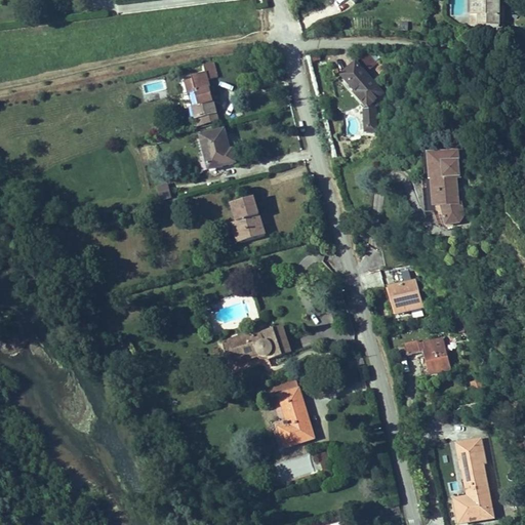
[(497,0),(473,0),(474,14),(471,15),(470,27),(498,26),(498,6),(497,0)]
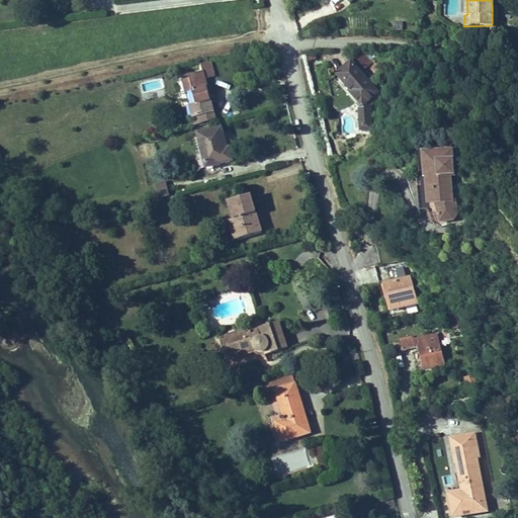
[(511,40),(501,37),(499,45),(509,48),(511,40)]
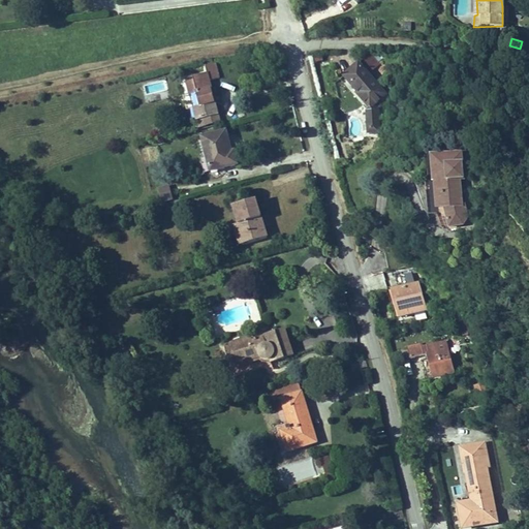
[(369,69),(377,61),(370,53),(361,62),(369,69)]
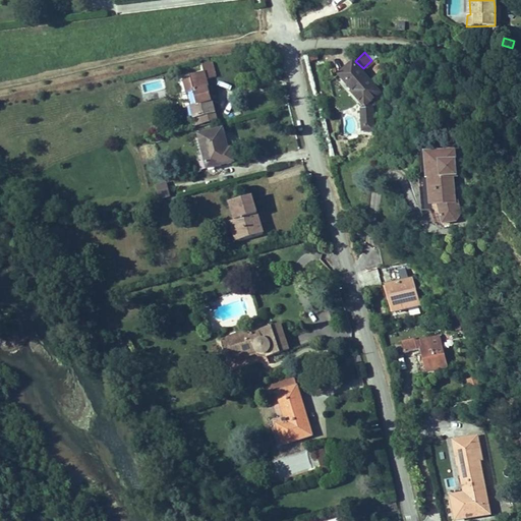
[(201,64),(204,72),(189,75),(190,79),(183,80),(186,94),(192,92),(195,104),(190,106),(194,125),(201,123),(199,116),(214,113),(206,79),(215,76),(212,62),(201,64)]
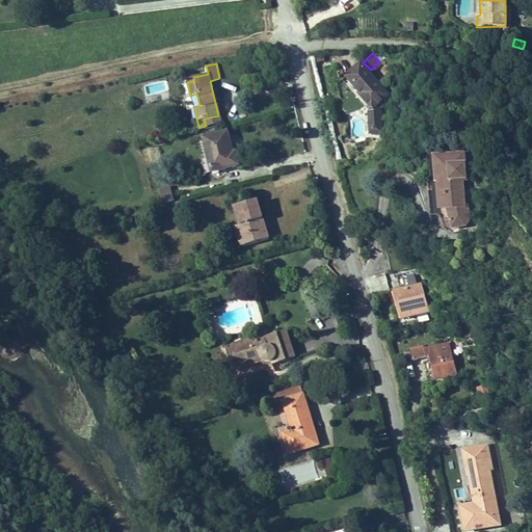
[(387,95),(361,64),(346,77),(360,92),(358,95),(371,109),(375,105),(387,95)]
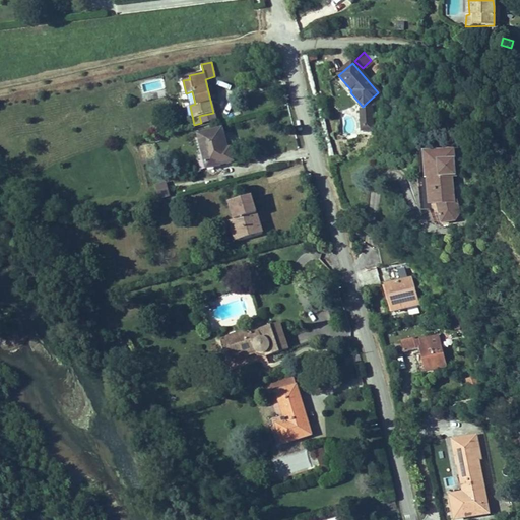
[(367,103),(363,107),(360,108),(360,126),(363,126),(364,124),(370,123),(370,108),(367,103)]
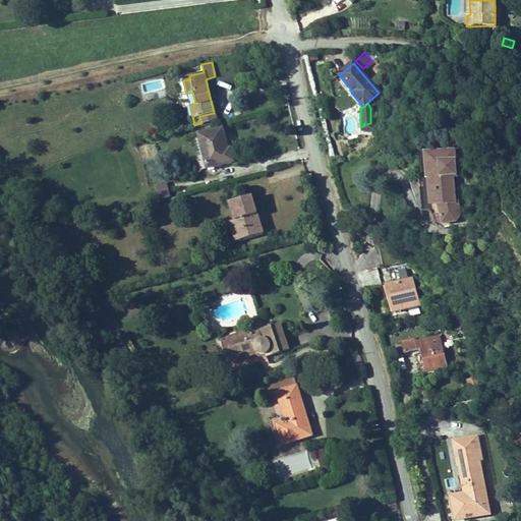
[(214,113),(199,116),(201,123),(216,120),(214,113)]
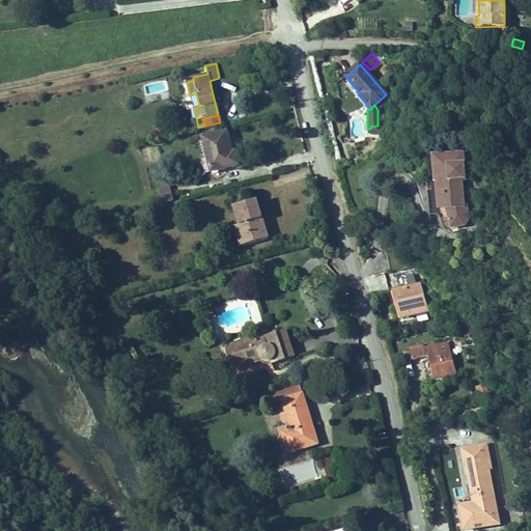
[(226,132),(202,138),(211,172),(241,165),(242,157),(236,146),(230,147),(226,132)]
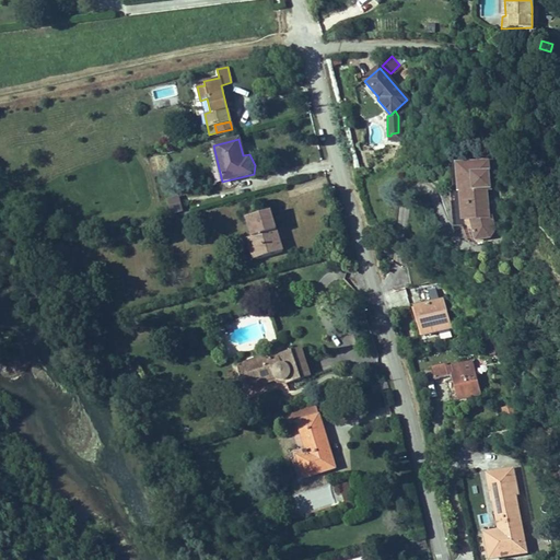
[(153,156),(159,171),(170,167),(164,152),(153,156)]
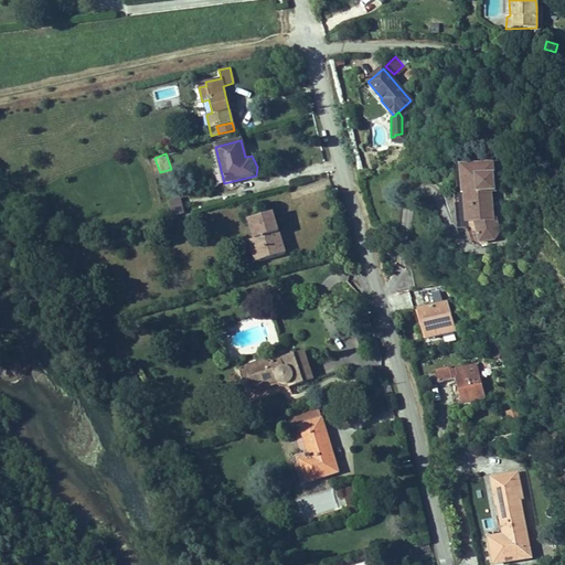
[(493,163),(461,166),(464,192),(470,193),(472,222),(475,222),(480,243),(493,240),(499,232),(496,219),(493,220),(491,192),(496,191),(493,163)]
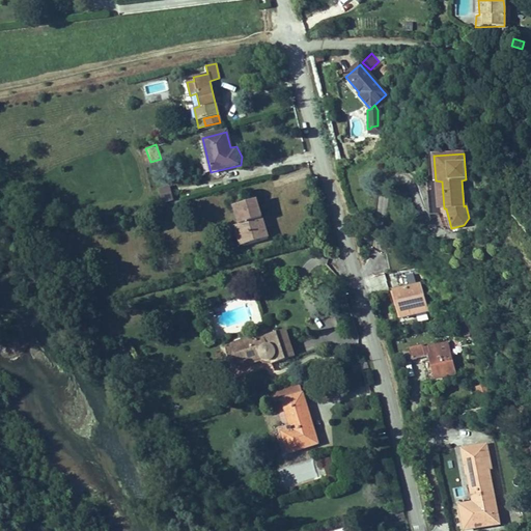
[(439,216),(438,210),(436,180),(426,182),(429,216),(439,216)]
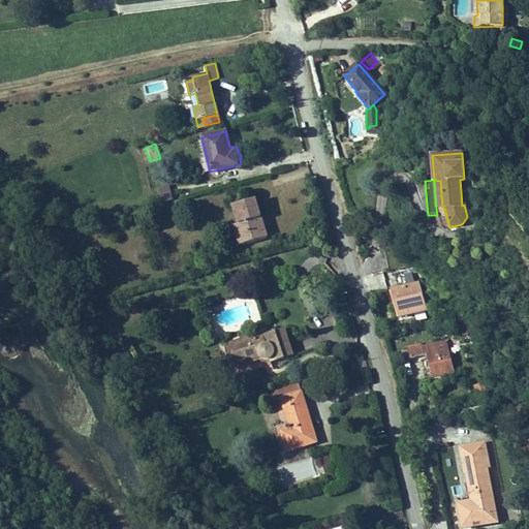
[(440,181),(434,180),(436,209),(442,208),(440,181)]
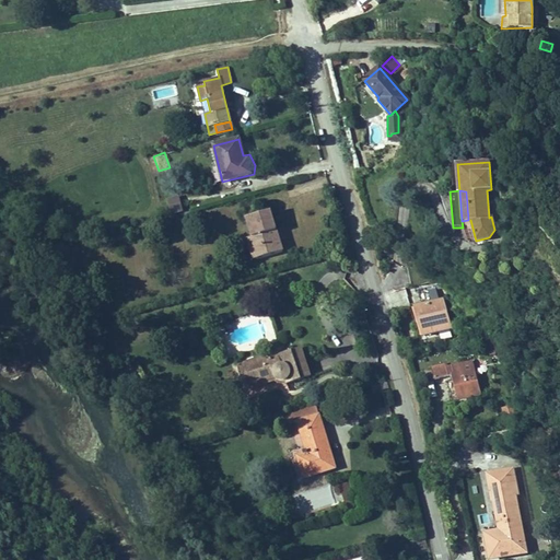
[(171,213),(183,211),(181,197),(167,199),(171,213)]
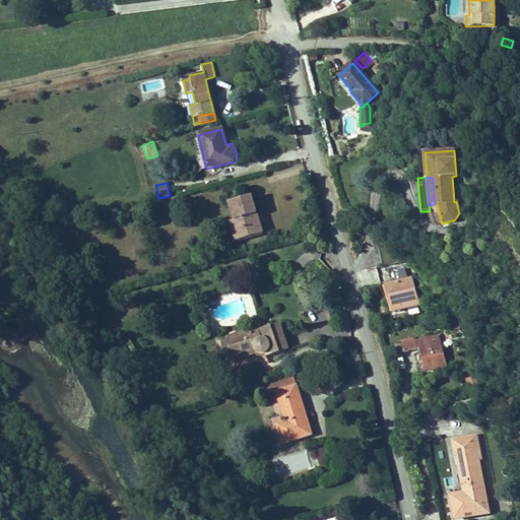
[(251,197),(230,203),(234,220),(232,221),(238,241),(262,234),(259,221),(254,222),(252,215),(257,214),(251,197)]
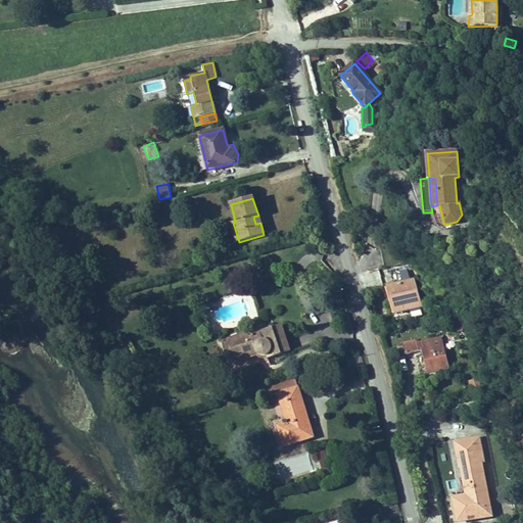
[(413,280),(388,287),(395,315),(421,306),(413,280)]
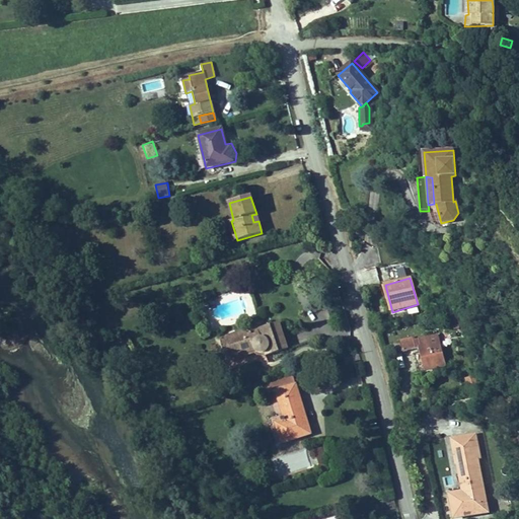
[(255,327),(226,336),(233,357),(253,350),(260,353),(264,352),(265,356),(287,348),(278,322),(256,329),(255,327)]
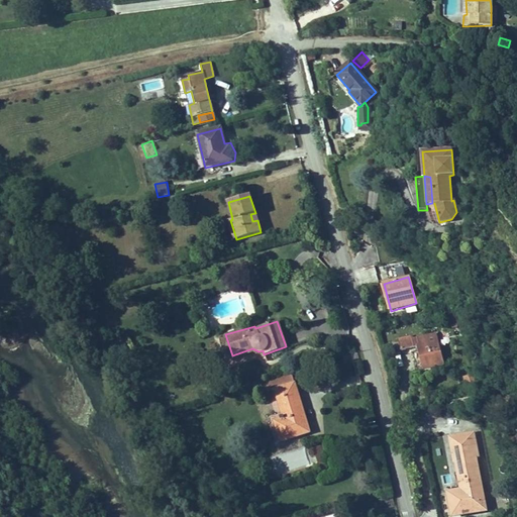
[(119,330),(109,338),(119,352),(129,343),(119,330)]
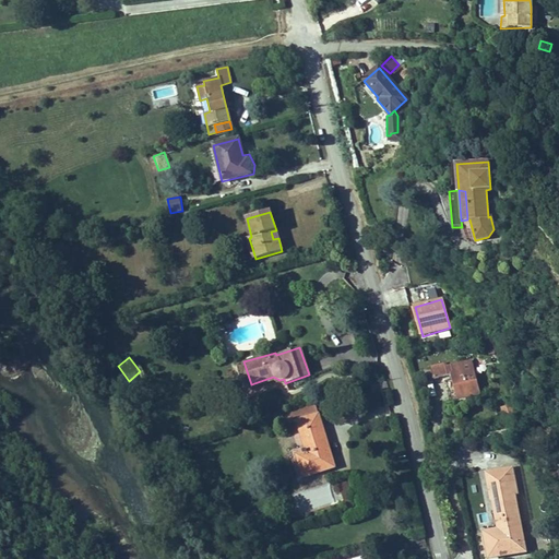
[(471,360),(447,367),(448,375),(458,372),(459,377),(452,378),(458,399),(478,393),(471,360)]
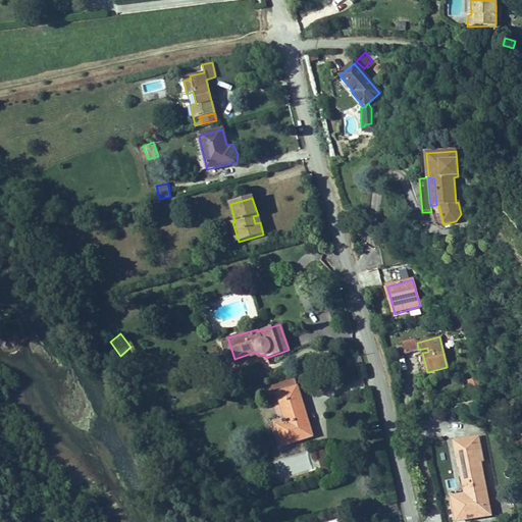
[(227,361),(235,359),(227,337),(220,341),(227,361)]
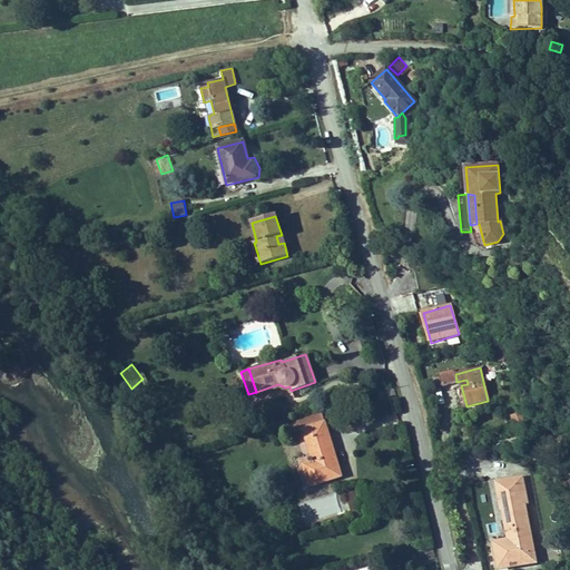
[(396,397),(393,387),(376,393),(380,402),(396,397)]
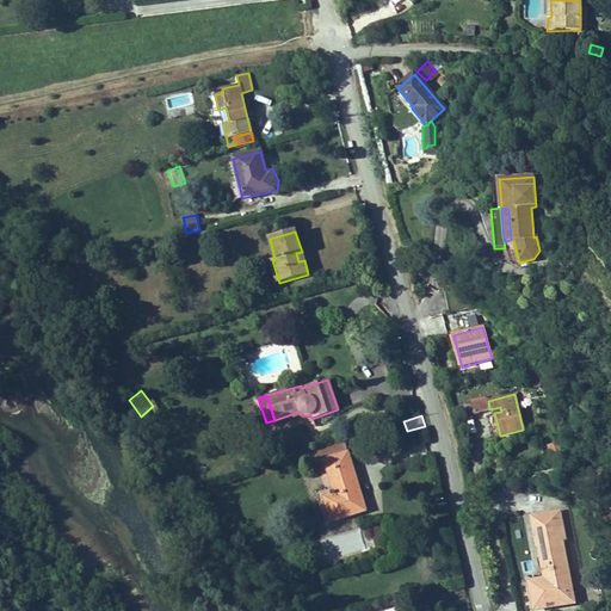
[(365,510),(344,440),(310,450),(314,463),(325,460),(334,492),(332,492),(332,494),(325,497),(331,522),(365,510)]
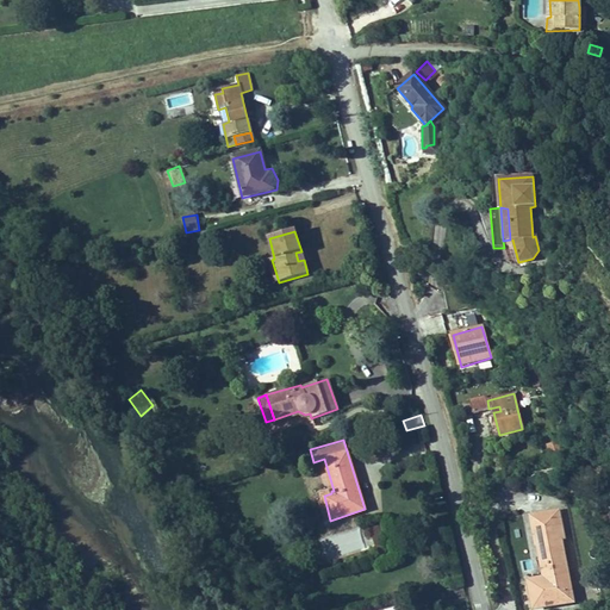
[(548,454),(559,450),(555,440),(545,443),(548,454)]
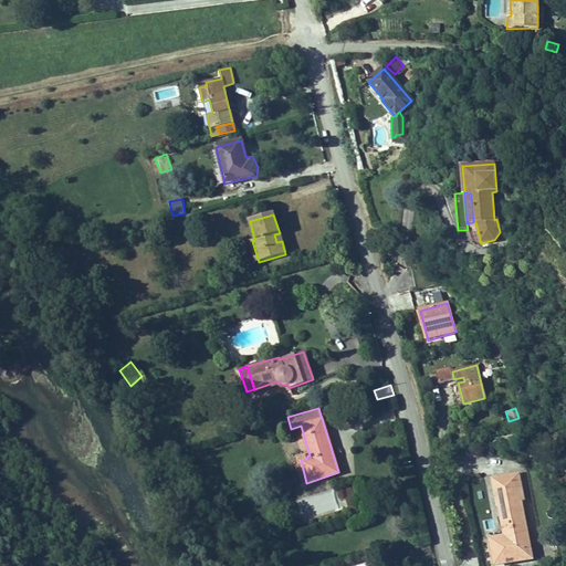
[(519,473),(491,479),(496,505),(504,503),(513,542),(499,545),(498,537),(490,538),(494,565),(532,558),(520,500),(523,500),(519,473)]
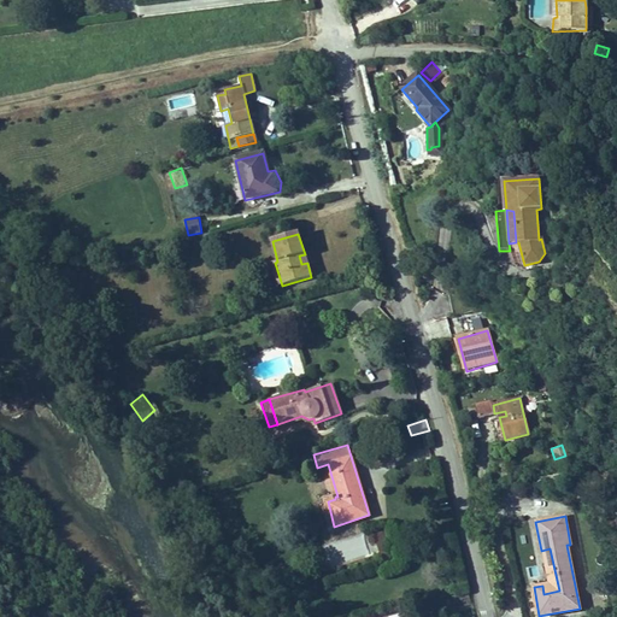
[(391,528),(382,530),(385,539),(393,536),(391,528)]
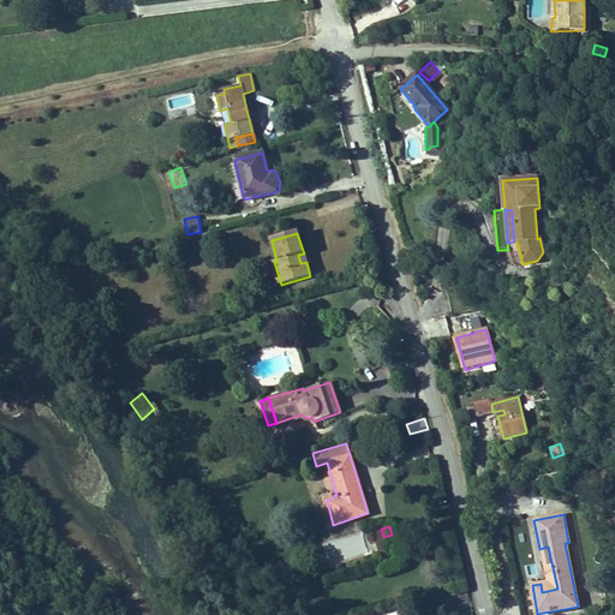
[(395,547),(392,535),(383,537),(387,549),(395,547)]
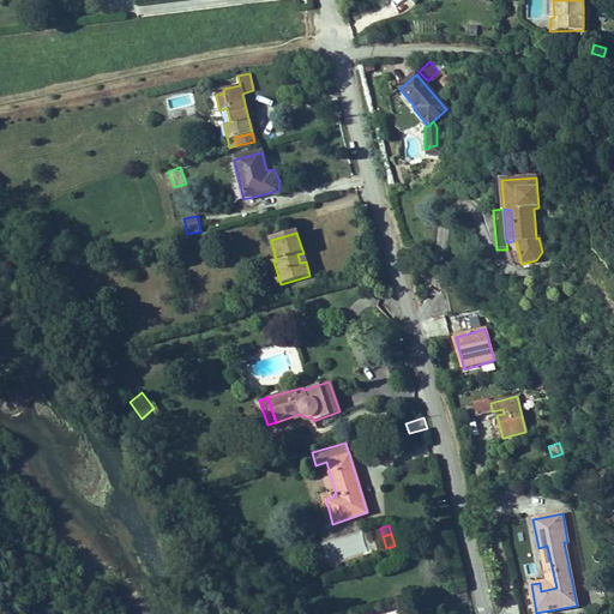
[(547,546),(539,548),(546,582),(540,583),(541,591),(557,588),(547,546)]
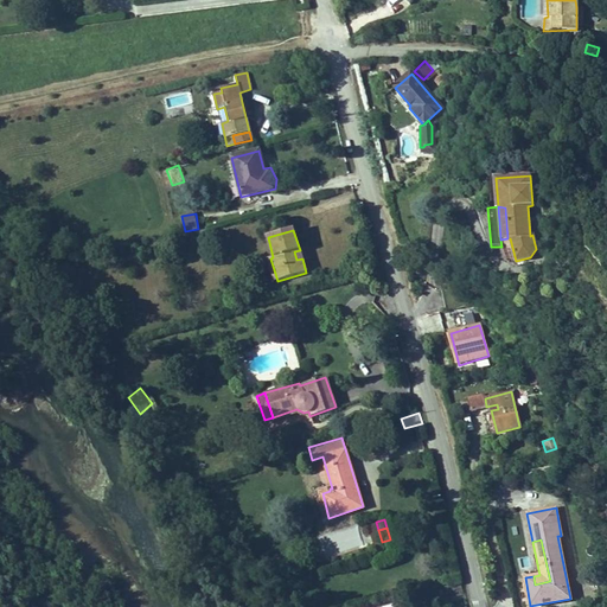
[(462,593),(460,582),(445,587),(447,598),(462,593)]
